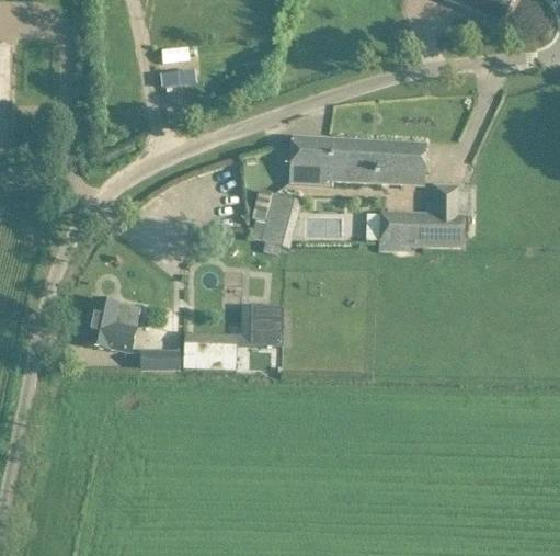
[(450,0),(503,20),(510,0),(450,0)]
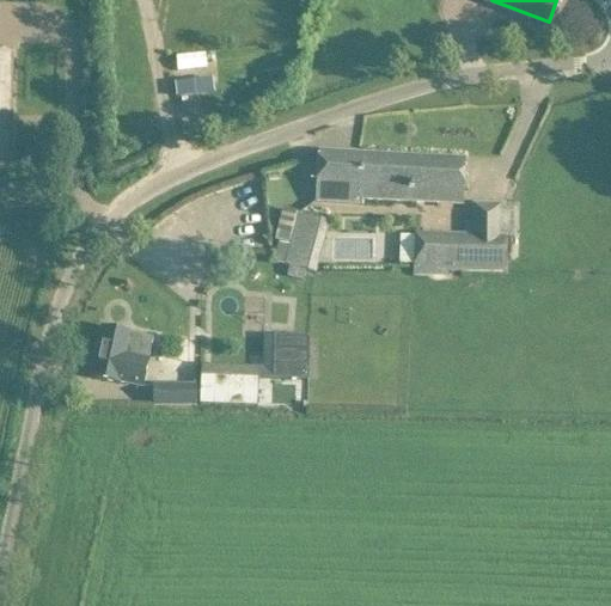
[(206,46),(176,49),(178,65),(207,60),(206,46)]
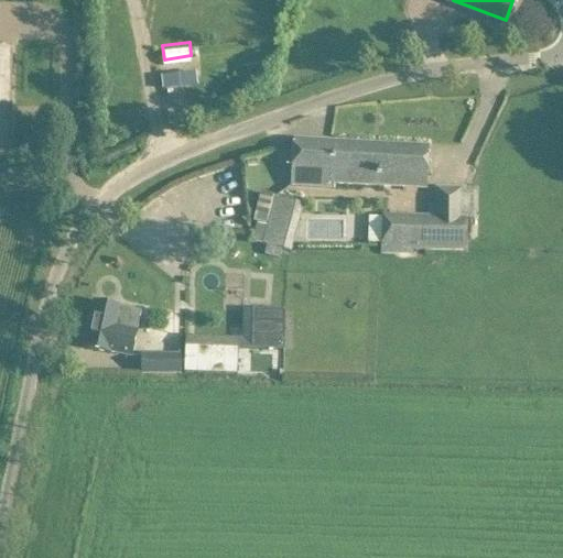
[(192,68),(161,72),(162,83),(193,78),(192,68)]
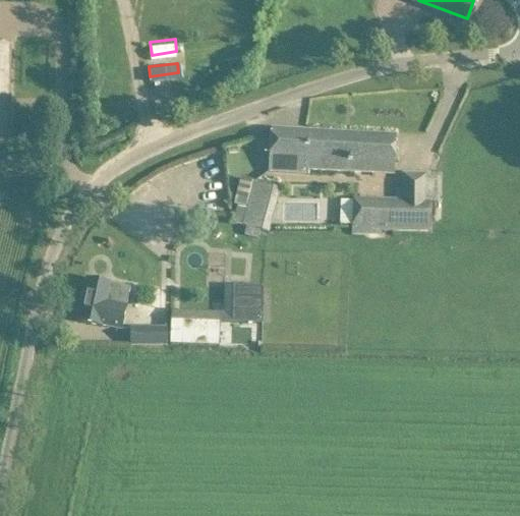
[(269,169),(307,171),(307,167),(393,171),(395,132),(271,126),(269,169)]
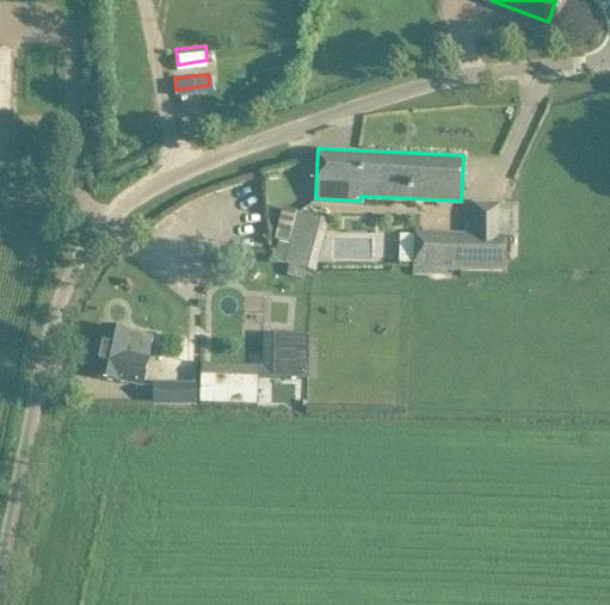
[(503,228),(499,228),(499,197),(469,197),(468,214),(461,214),(461,228),(411,226),(408,260),(447,261),(447,265),(501,266),(503,228)]
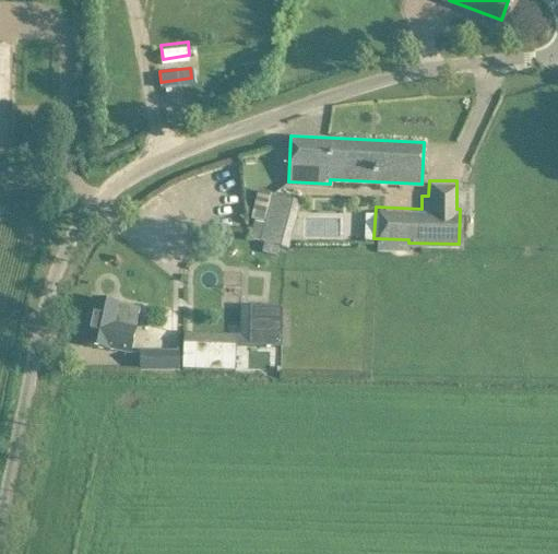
[(292,213),(296,197),(270,190),(258,237),(264,238),(287,245),(295,214),(292,213)]
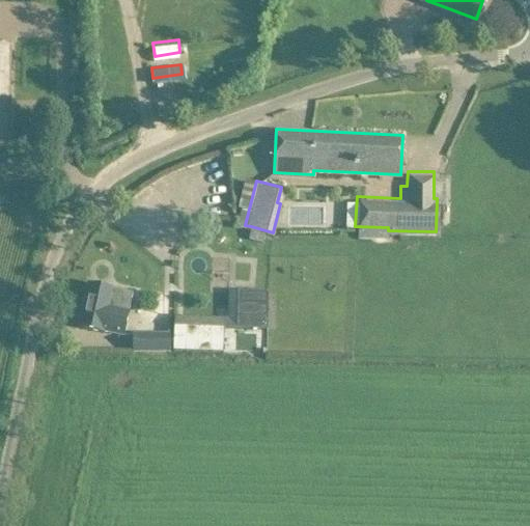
[(78,324),(99,328),(121,333),(129,304),(128,304),(131,289),(113,285),(113,284),(88,279),(78,324)]
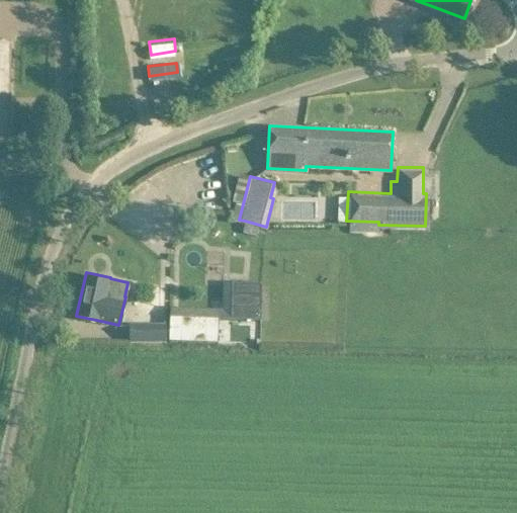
[(231,317),(259,317),(260,281),(232,281),(231,317)]
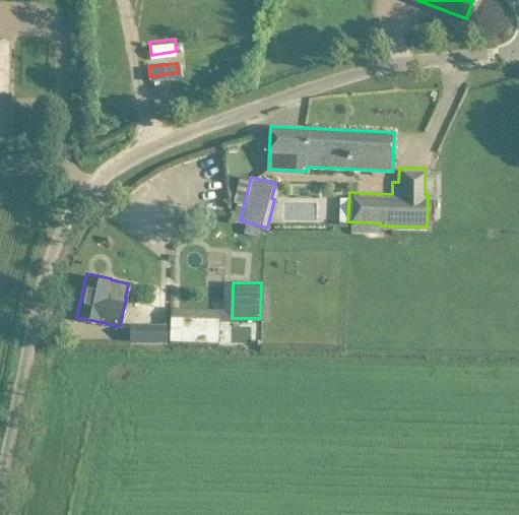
[(169,340),(217,342),(218,318),(170,316),(169,340)]
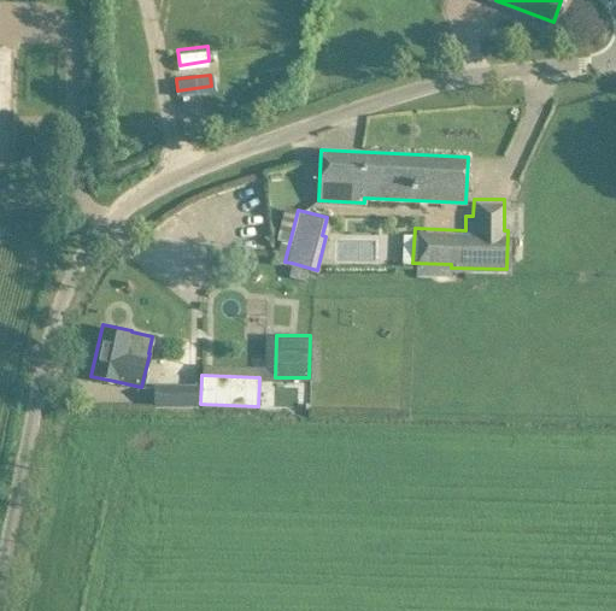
[(153,385),(153,405),(197,405),(197,385),(153,385)]
